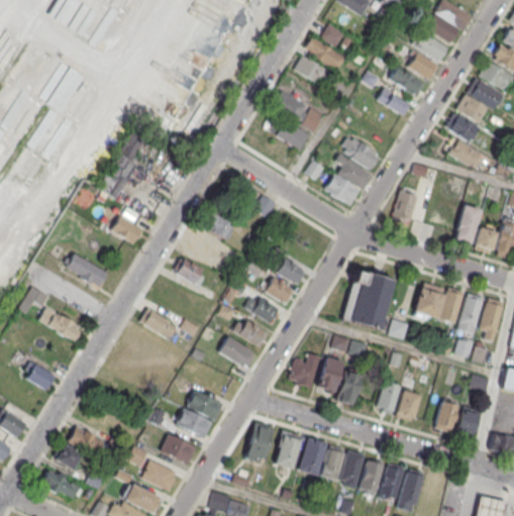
[(336,0),(368,0),(370,1),(362,15),(336,0)]
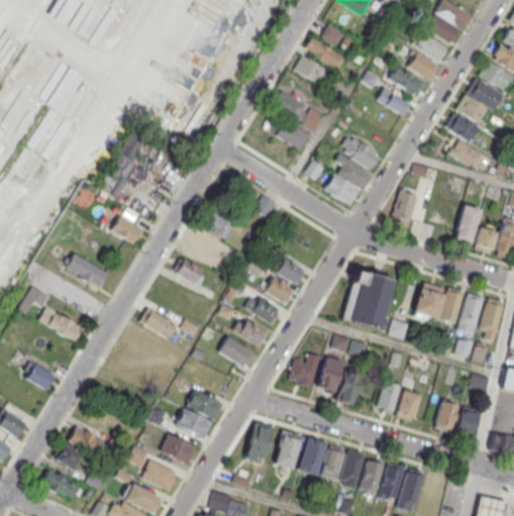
[(437,14),(446,0),(472,15),(463,30),(437,14)]
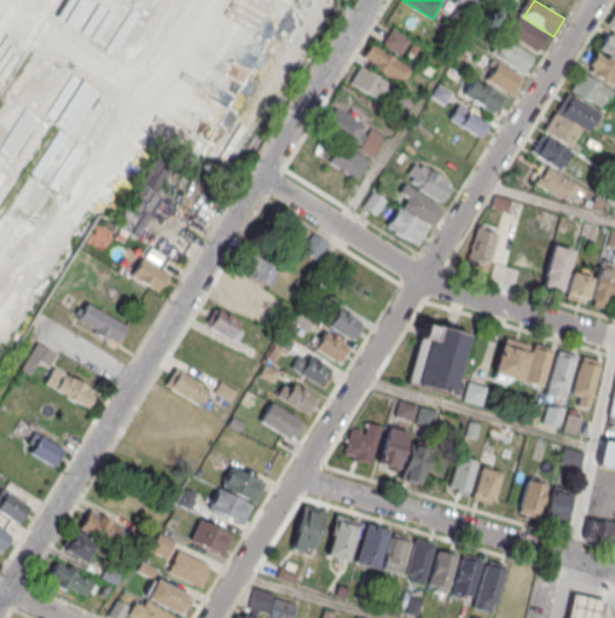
[(508,33),(518,16),(549,34),(538,52),(508,33)]
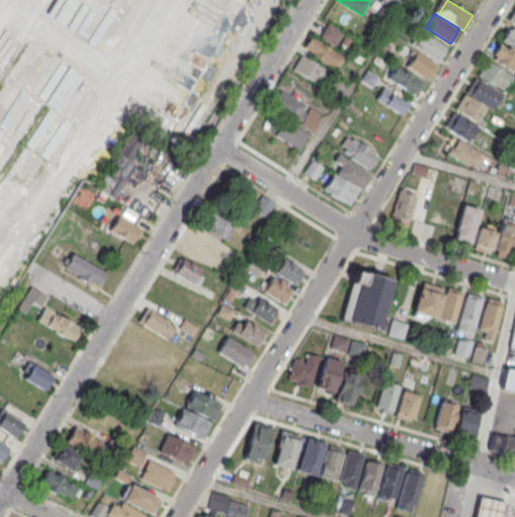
[(352,38),(331,24),(322,37),(344,53),(352,38)]
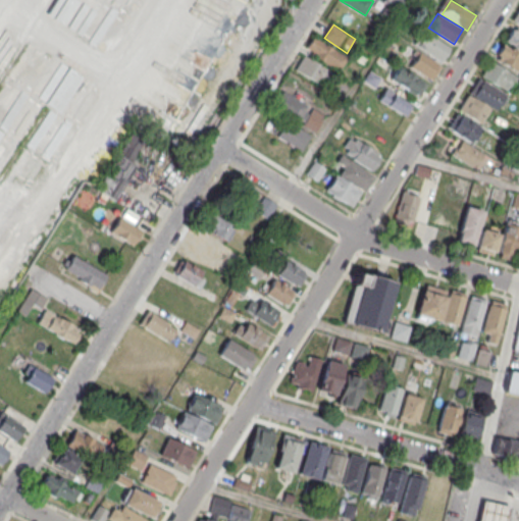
[(506,44),(505,44),(496,60),(518,71),(518,30),(514,28),(506,44)]
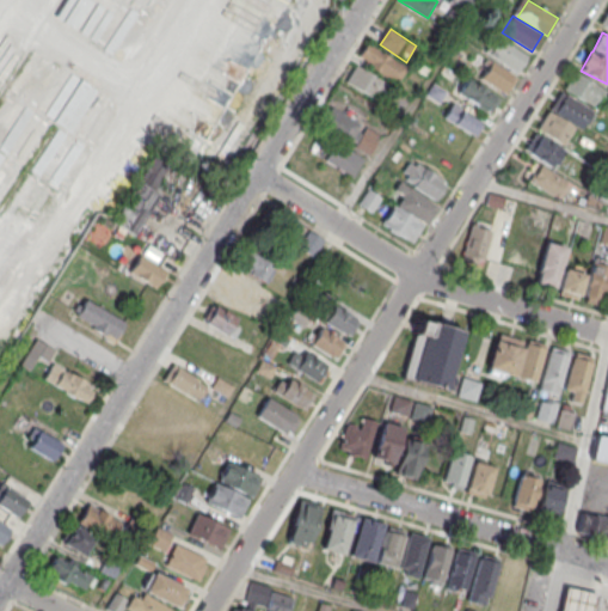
[(489,54),(499,37),(529,55),(519,72),(489,54)]
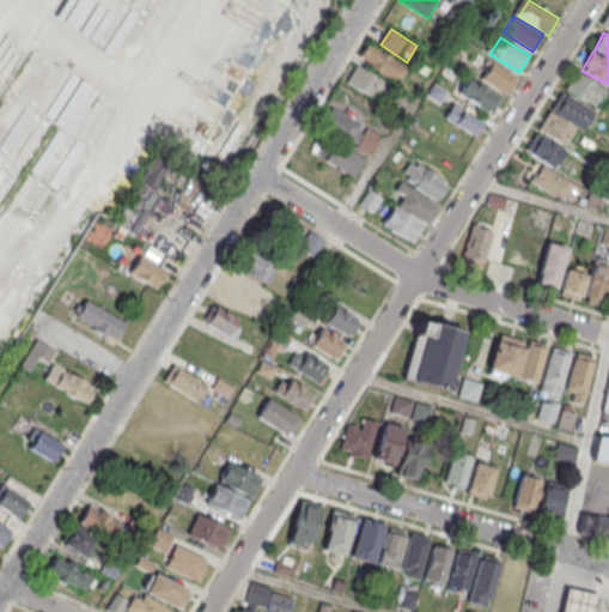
[(369,66),(379,48),(409,67),(399,84),(369,66)]
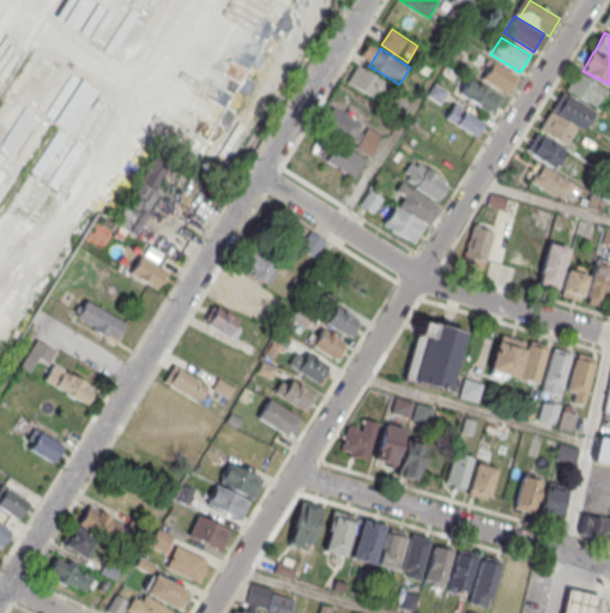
[(481,77),(491,59),(521,78),(511,95),(481,77)]
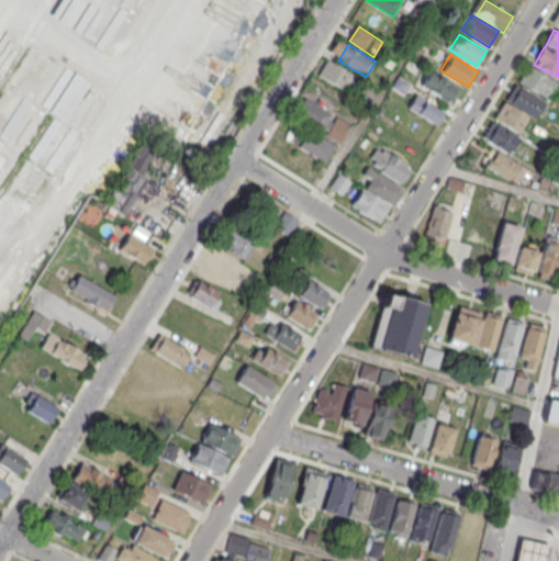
[(319,75),(328,59),(356,76),(346,91),(319,75)]
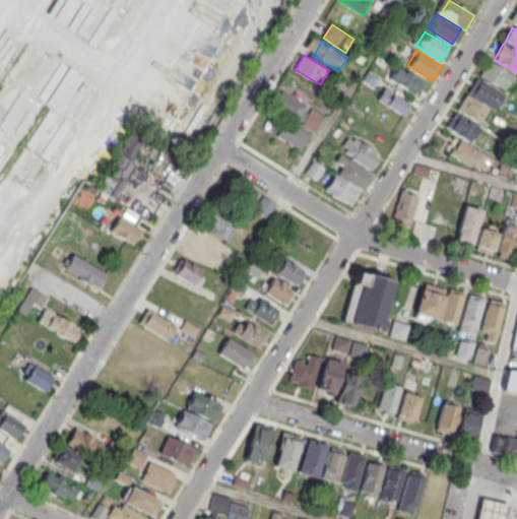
[(490,60),(516,75),(516,78),(513,82),(516,84),(512,91),(508,88),(506,91),(480,76),(490,60)]
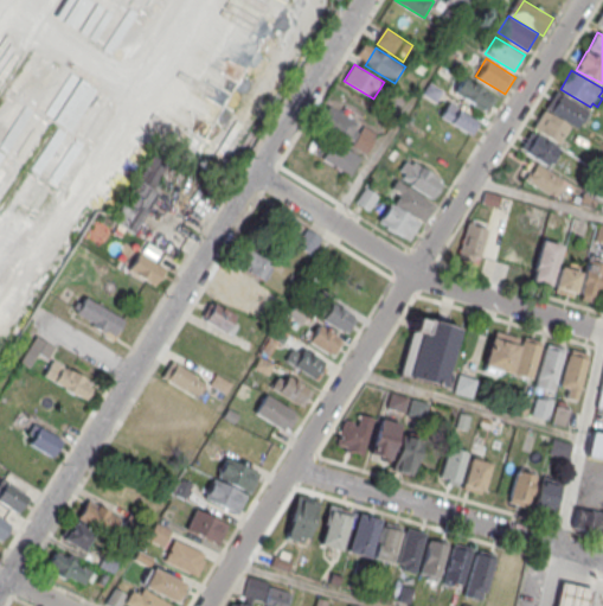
[(456,95),(467,77),(496,96),(486,113),(456,95)]
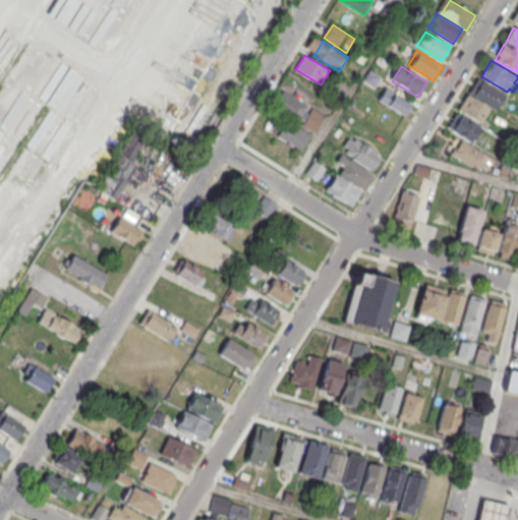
[(498,111),(507,95),(480,78),(460,111),(483,125),(494,109),(498,111)]
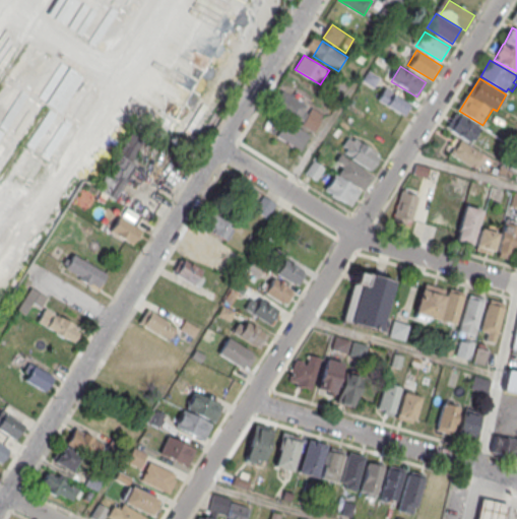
[(403,116),(411,104),(386,87),(378,100),(403,116)]
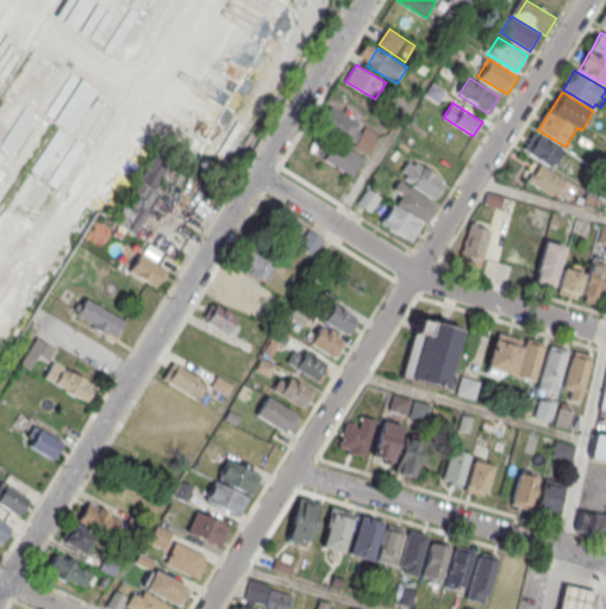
[(325,126),(370,155),(382,136),(336,109),(325,126)]
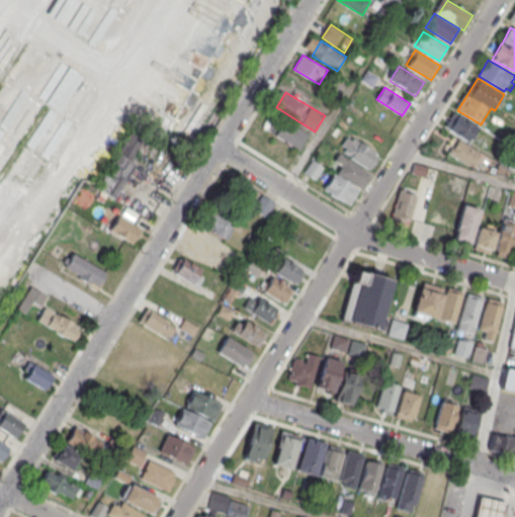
[(478,120),(451,116),(449,135),(475,139),(478,120)]
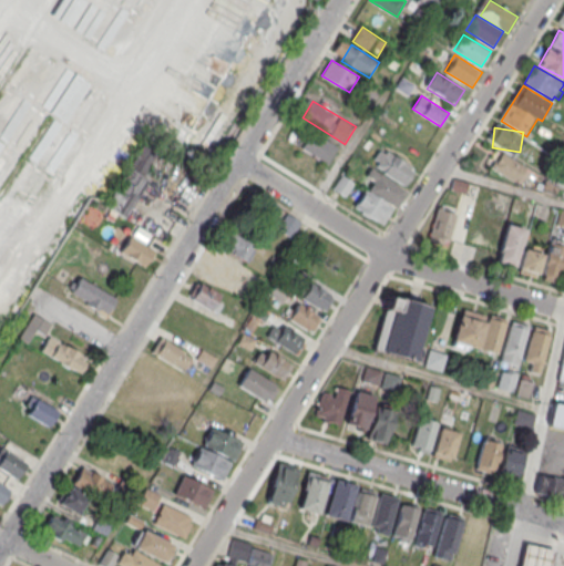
[(303,146),(313,131),(340,147),(330,164),(303,146)]
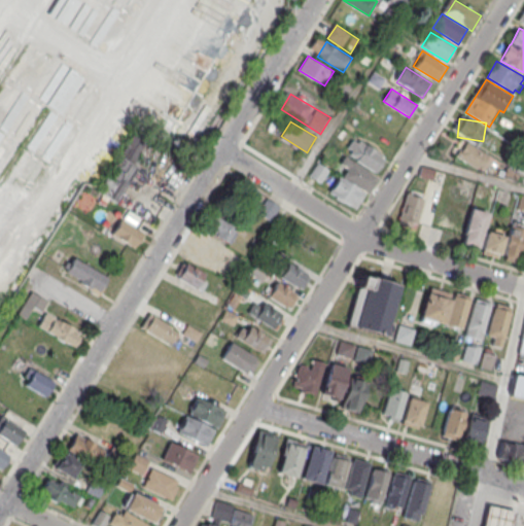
[(351,156),(360,141),(386,158),(377,172),(351,156)]
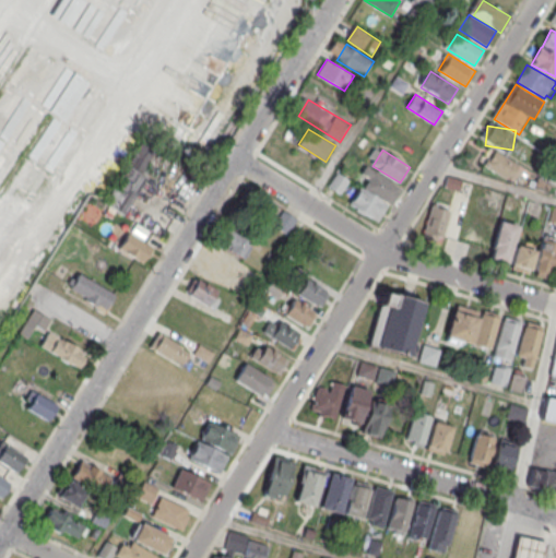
[(512,181),(521,165),(496,152),(487,168),(512,181)]
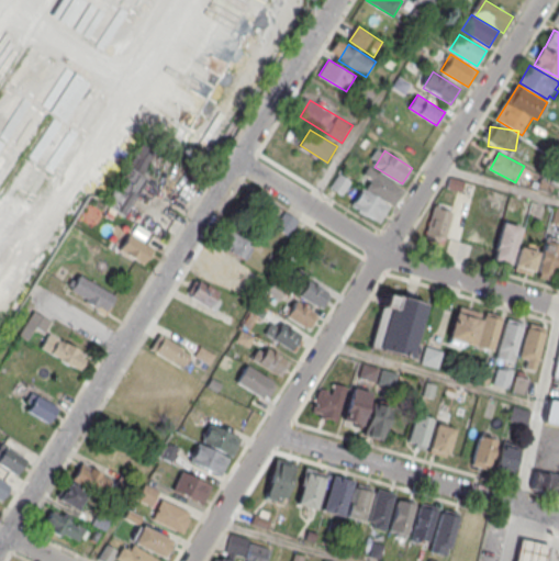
[(368,188),(378,172),(404,189),(395,204),(368,188)]
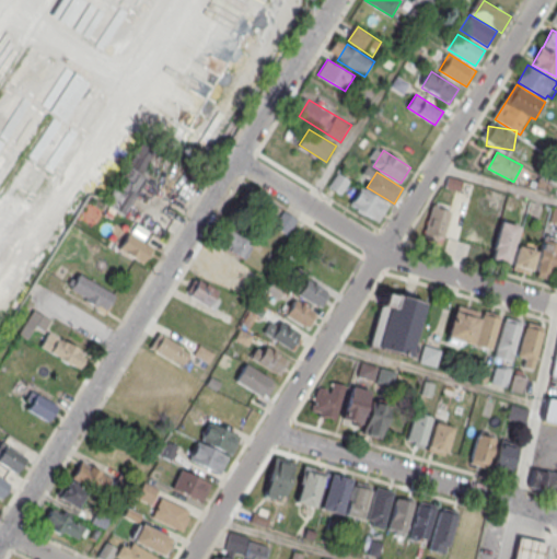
[(352,205),(362,189),(390,206),(380,222),(352,205)]
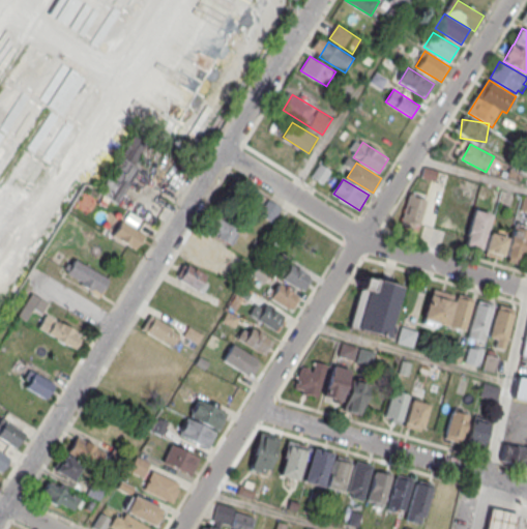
[(429,201),(411,196),(402,227),(419,232),(429,201)]
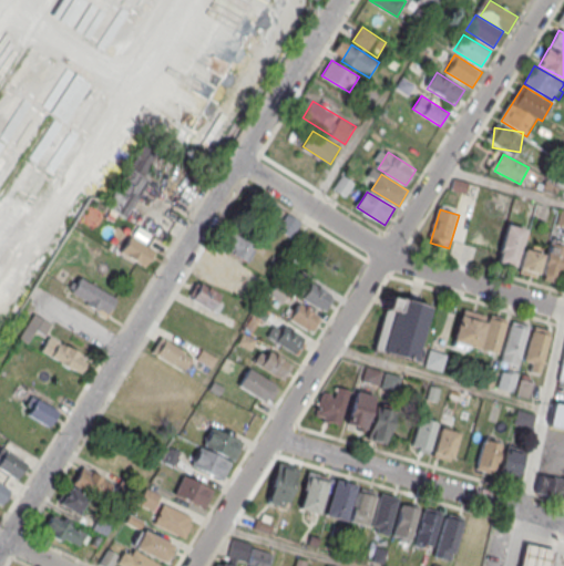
[(293,239),(303,224),(283,211),(273,226),(293,239)]
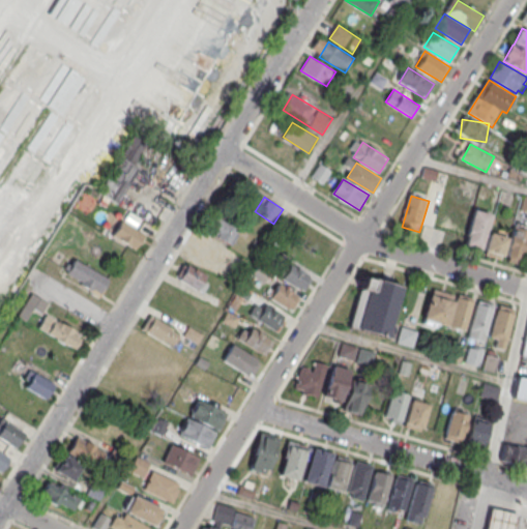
[(485,250),(492,213),(475,210),(468,246),(485,250)]
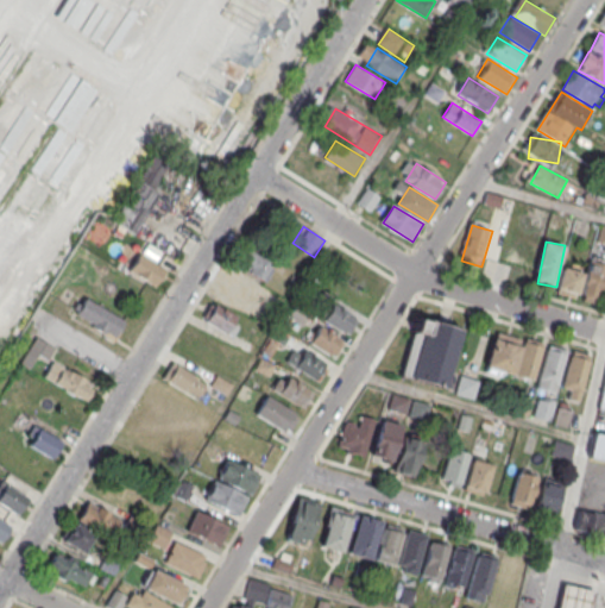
[(540,249),(521,243),(510,279),(529,284),(540,249)]
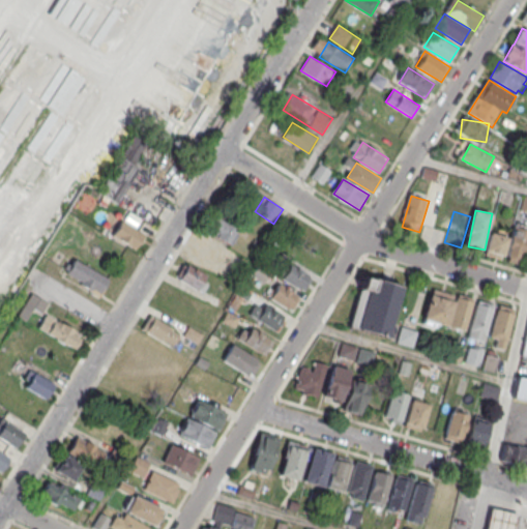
[(241,228),(218,217),(211,235),(233,245),(241,228)]
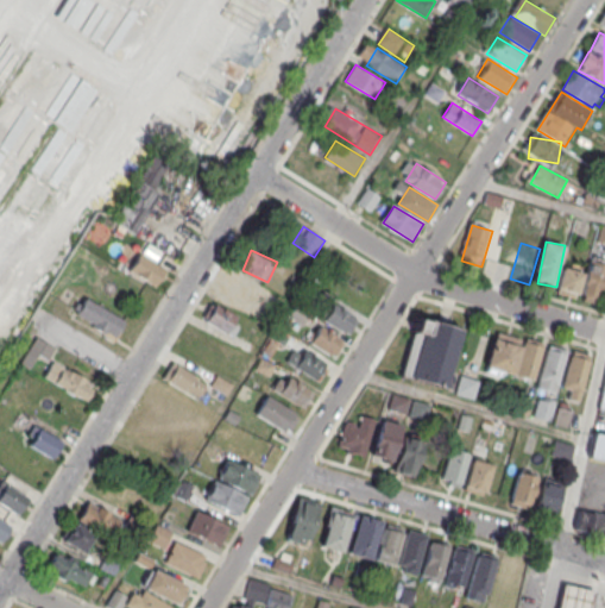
[(131,271),(156,287),(166,269),(142,254),(131,271)]
